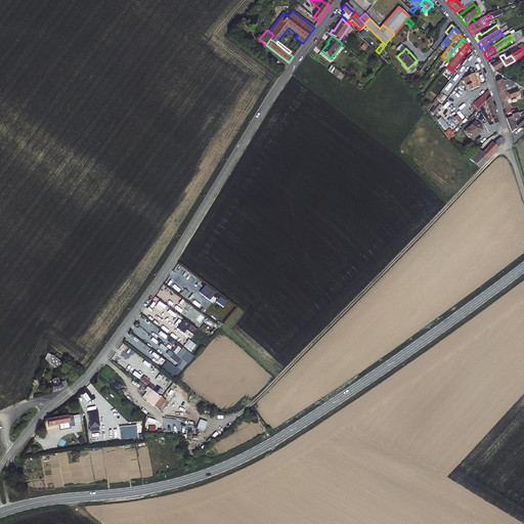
[(493,60),(489,62),(491,68),(493,72),(504,66),(505,64),(501,59),(495,63),(493,60)]
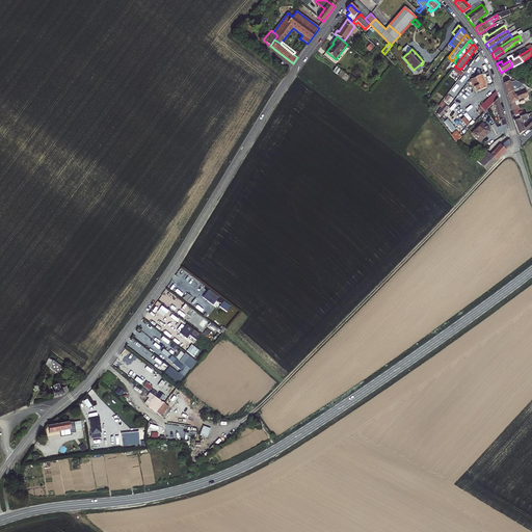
[(418,73),(424,68),(421,65),(420,64),(415,69),(418,73)]
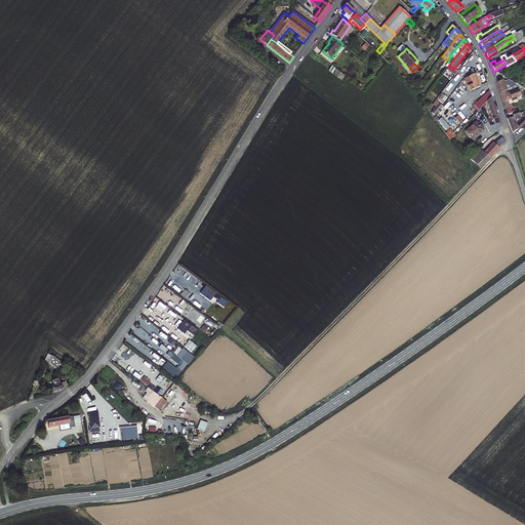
[(468,86),(470,91),(480,87),(473,68),(472,65),(466,67),(469,77),(466,78),(469,86),(468,86)]
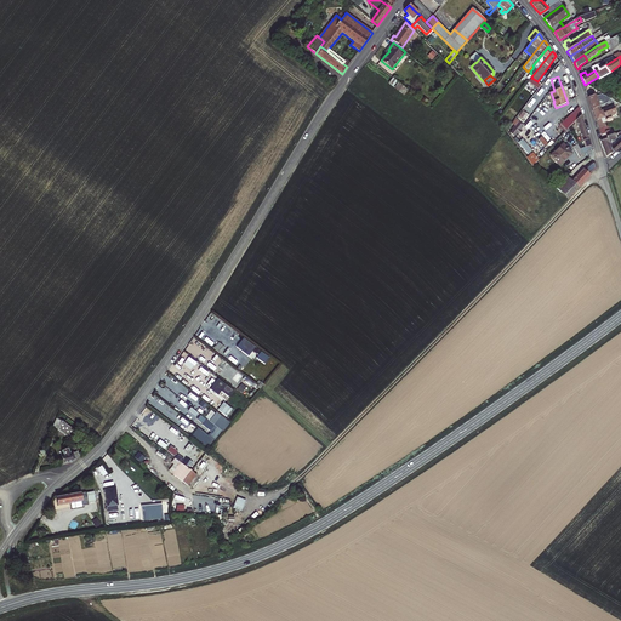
[(393,79),(389,84),(397,90),(402,85),(393,79)]
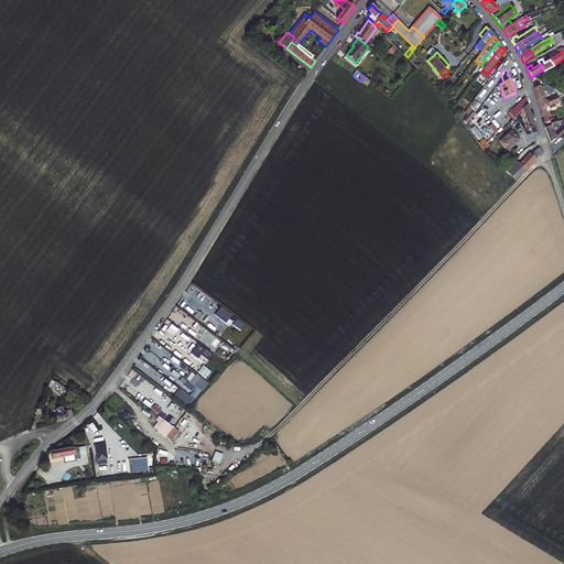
[(370,82),(365,77),(360,82),(367,86),(370,82)]
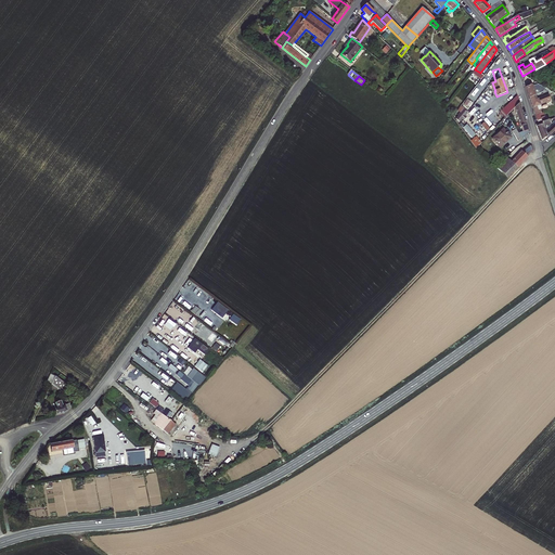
[(533,110),(534,112),(538,111),(537,106),(539,105),(551,101),(549,94),(537,100),(531,86),(526,87),(529,99),(532,107),(533,107),(533,110)]
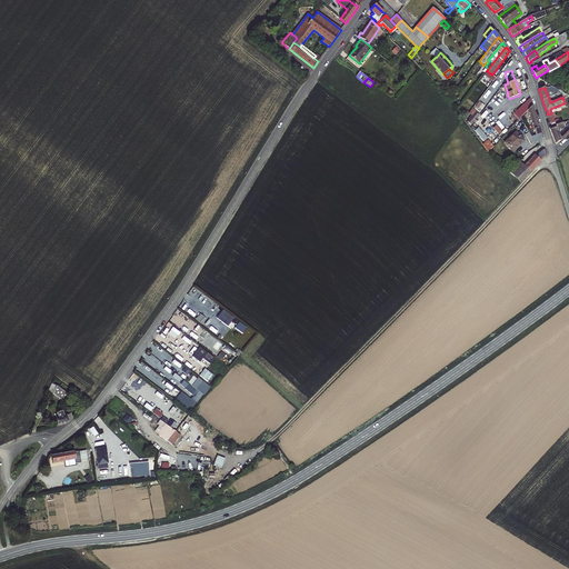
[(528,110),(533,106),(531,98),(512,116),(517,121),(520,118),(528,110)]
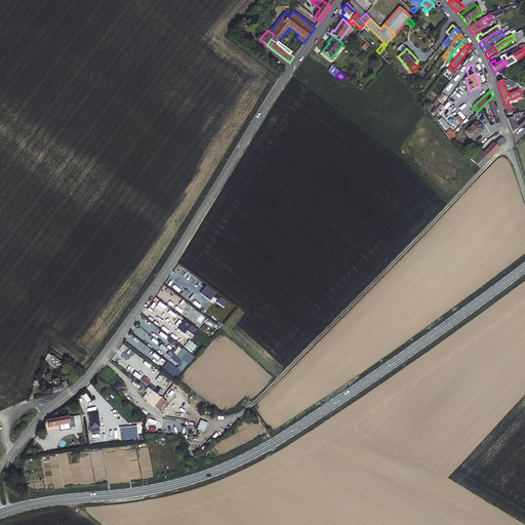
[(493,120),(494,125),(490,126),(493,131),(495,129),(500,126),(496,112),(491,97),(487,102),(492,120),(493,120)]
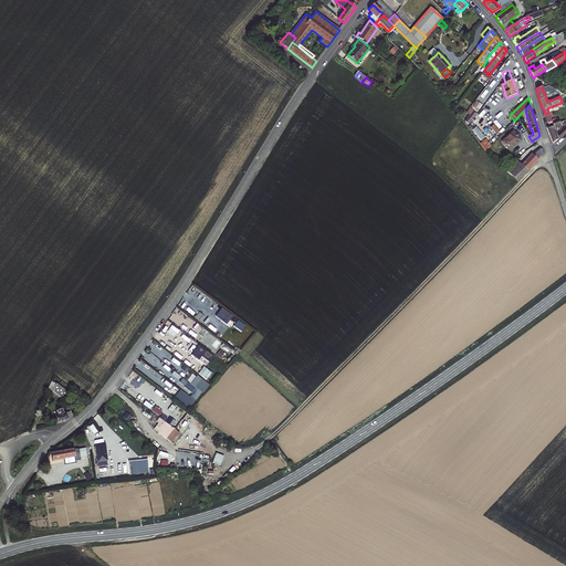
[(475,119),(473,116),(475,115),(474,112),(463,118),(468,125),(475,119)]
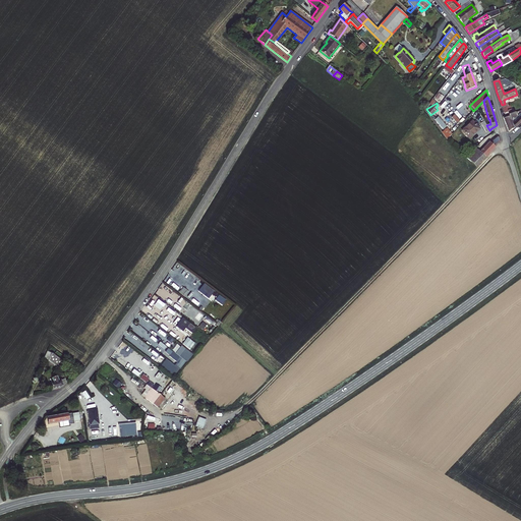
[(516,114),(515,113),(509,115),(509,116),(504,118),(506,125),(509,131),(514,129),(512,124),(510,120),(517,117),(516,114)]
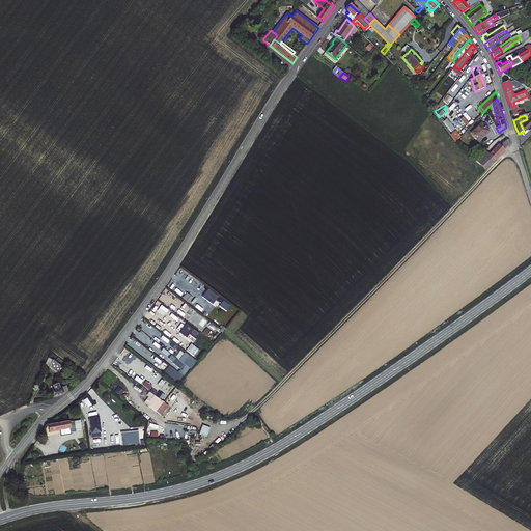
[(446,119),(443,122),(451,132),(454,129),(446,119)]
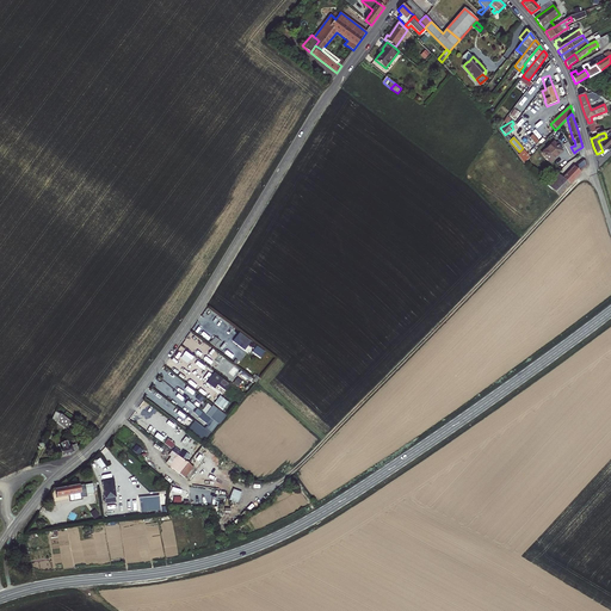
[(542,153),(550,162),(562,152),(554,142),(542,153)]
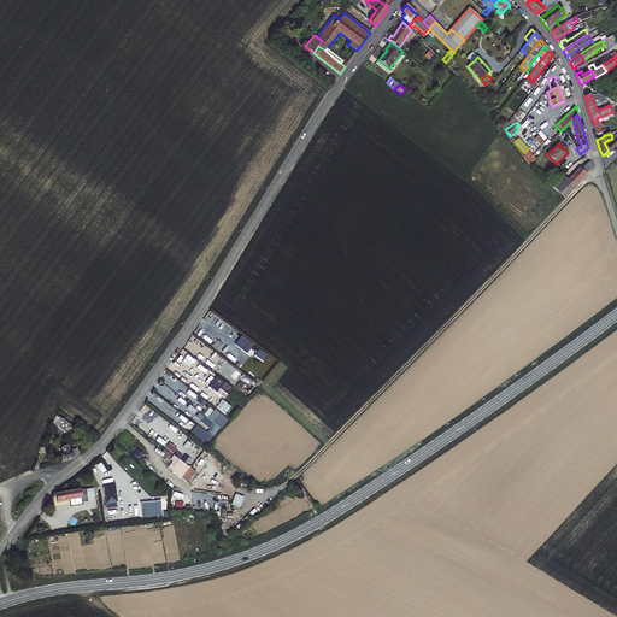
[(576,148),(574,144),(569,146),(575,157),(580,154),(576,148)]
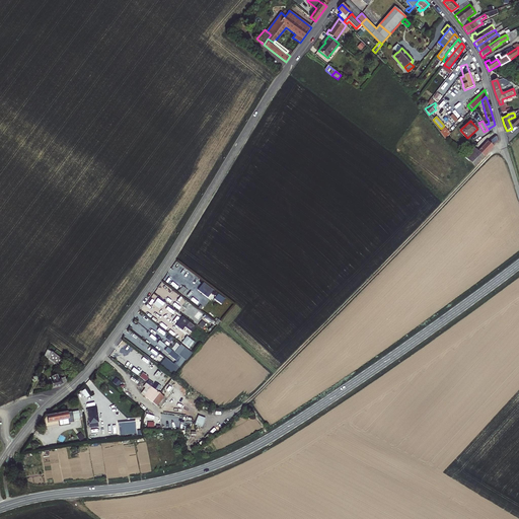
[(488,141),(494,146),(498,141),(498,139),(497,136),(496,136),(488,141)]
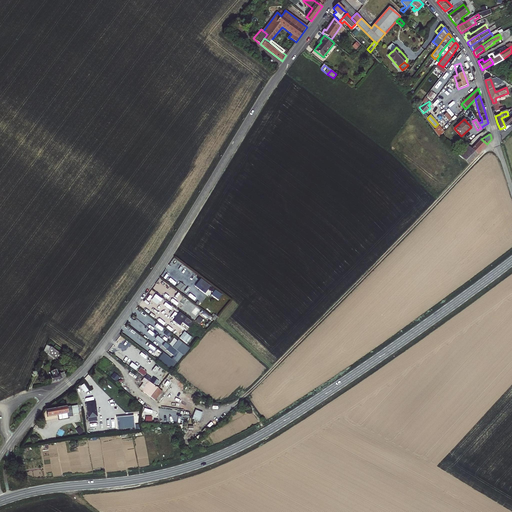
[(472,149),(477,154),(487,144),(481,139),(477,144),(472,149)]
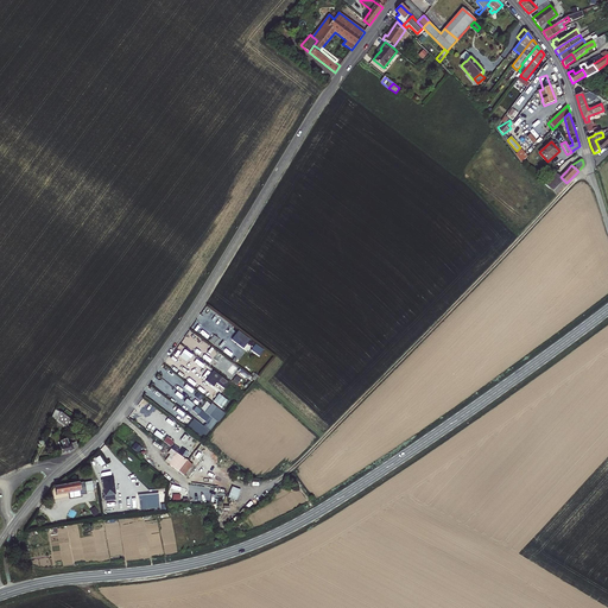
[(545,184),(556,195),(567,183),(561,177),(559,177),(556,172),(545,184)]
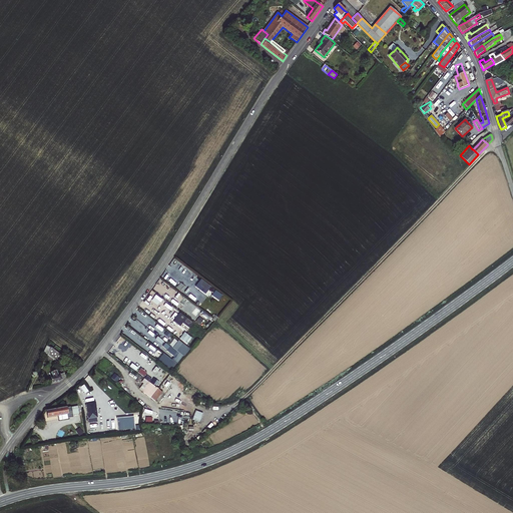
[(211,288),(200,280),(195,287),(205,295),(211,288)]
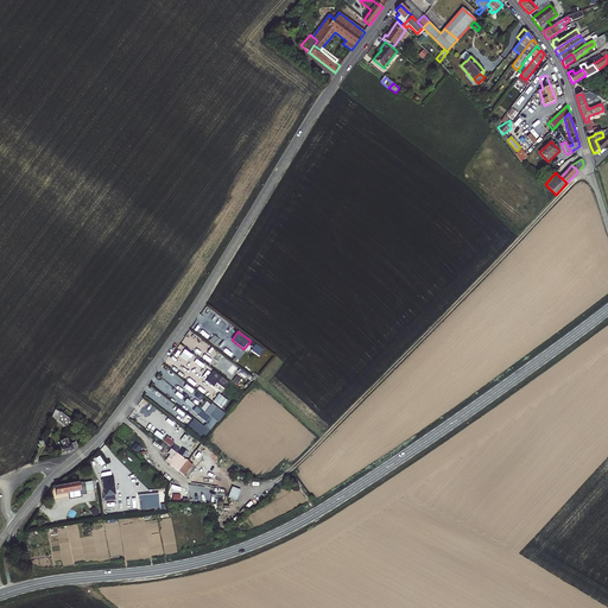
[(238,369),(232,365),(227,371),(233,375),(238,369)]
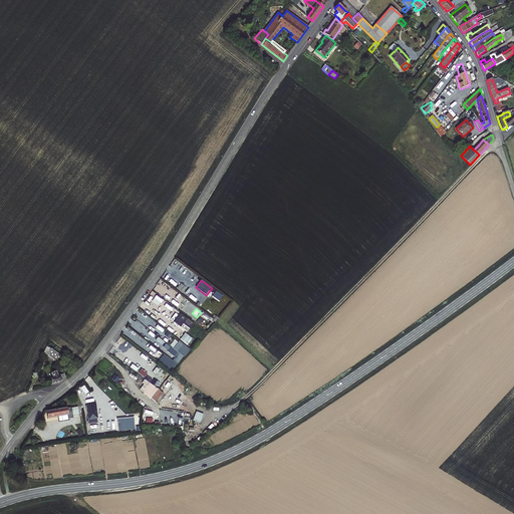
[(160,327),(157,333),(164,338),(167,332),(160,327)]
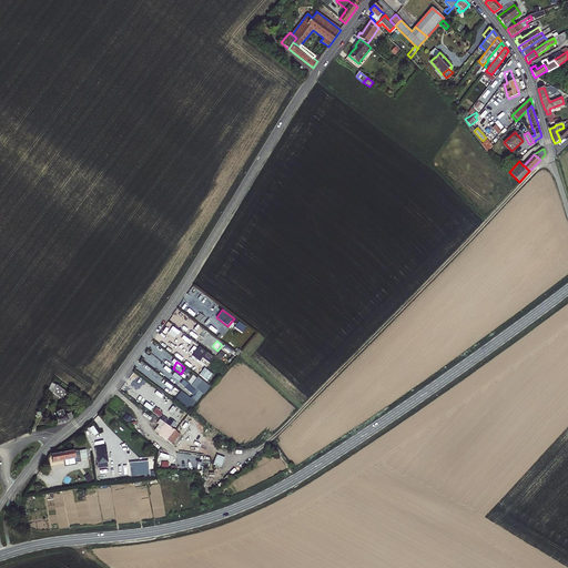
[(213,375),(204,368),(199,375),(208,382),(213,375)]
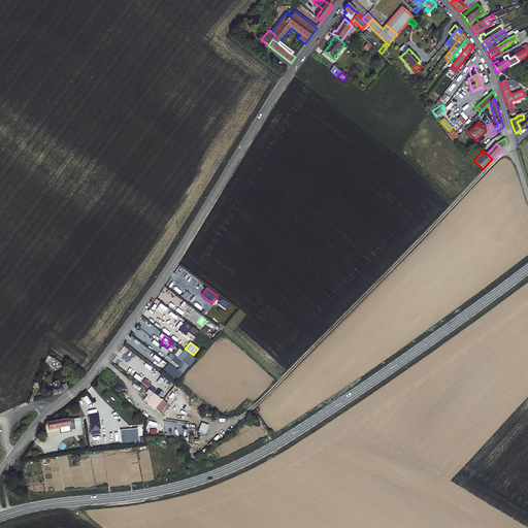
[(188,367),(194,359),(184,351),(177,359),(188,367)]
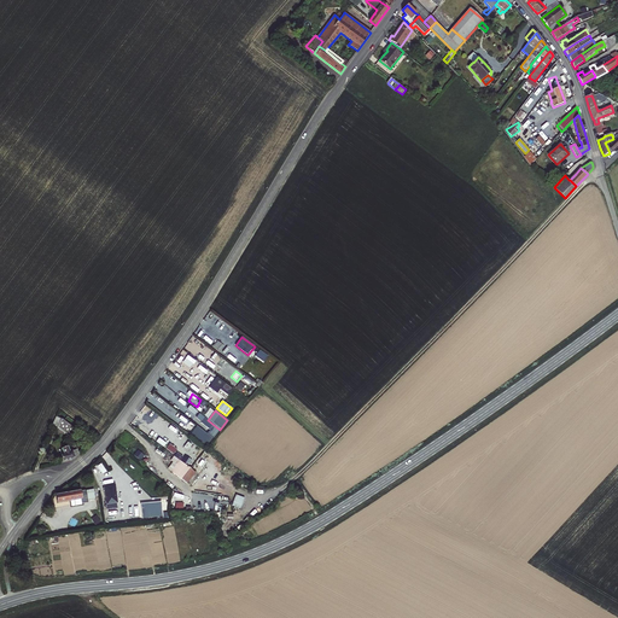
[(205,447),(220,430),(208,420),(199,413),(194,418),(210,430),(207,433),(197,426),(190,435),(205,447)]
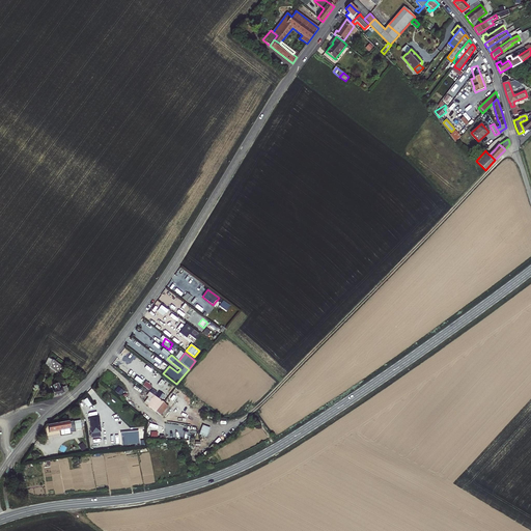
[(55,361),(52,366),(61,372),(64,367),(55,361)]
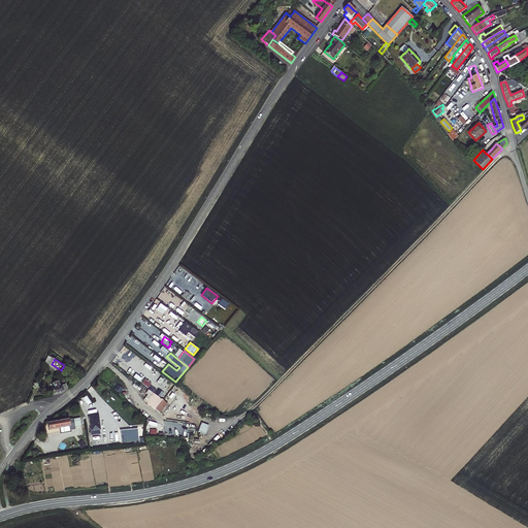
[(50,384),(54,393),(61,390),(67,388),(64,377),(61,378),(63,384),(58,385),(57,381),(50,384)]
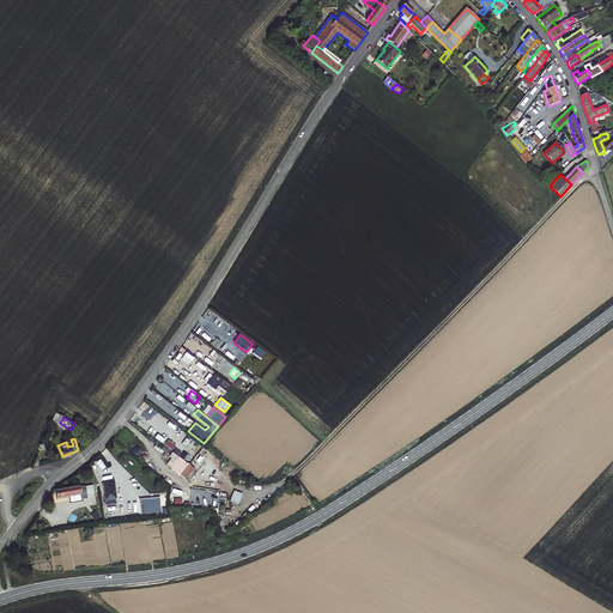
[(168,465),(181,477),(188,481),(195,472),(173,454),(171,455),(169,457),(171,460),(168,465)]
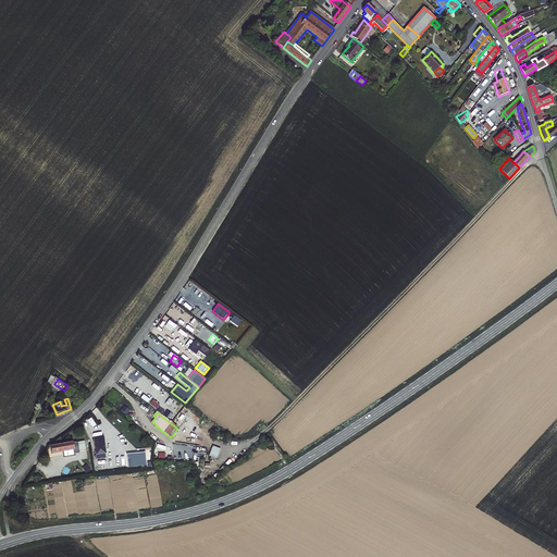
[(86,420),(90,426),(96,423),(91,417),(86,420)]
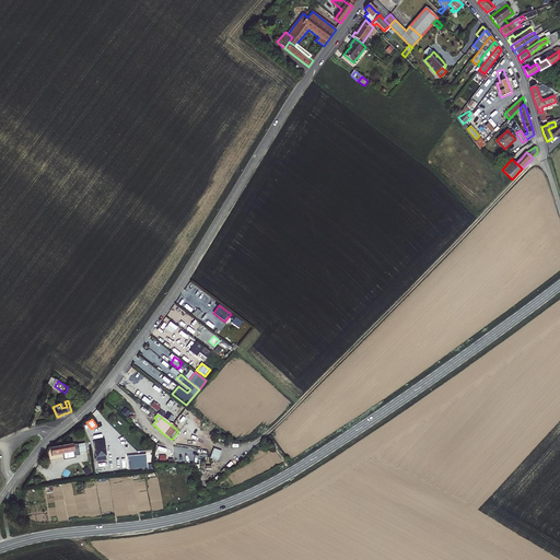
[(98,441),(93,442),(95,457),(96,457),(105,456),(106,456),(104,440),(98,441)]
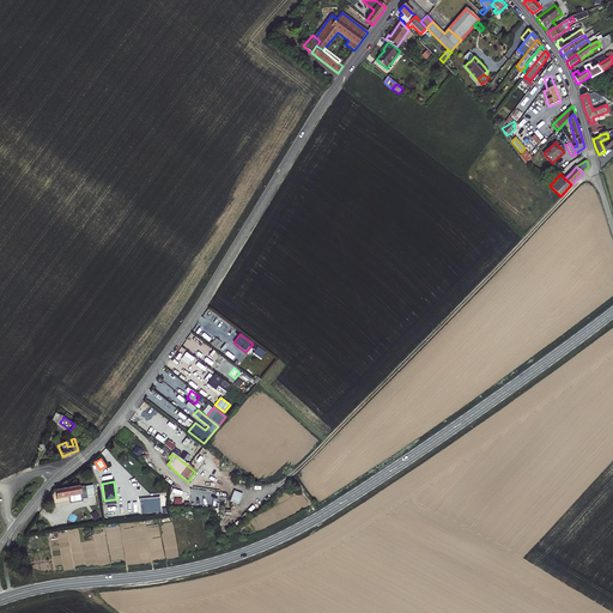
[(86,499),(84,487),(84,486),(68,490),(55,492),(56,499),(80,495),(82,499),(86,499)]
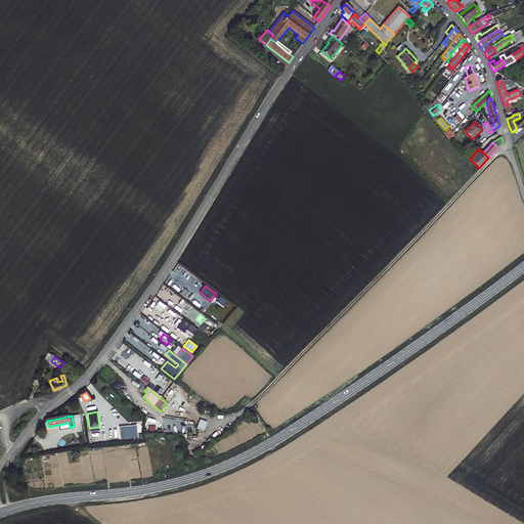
[(80,416),(72,417),(74,427),(81,425),(80,416)]
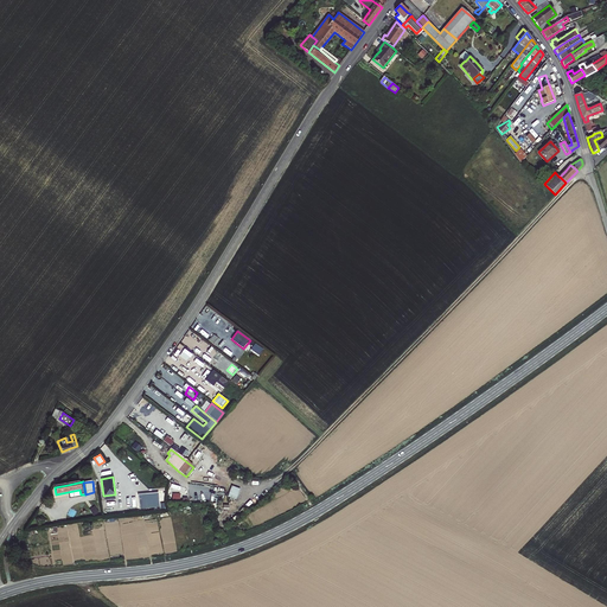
[(231,486),(228,496),(236,499),(241,489),(231,486)]
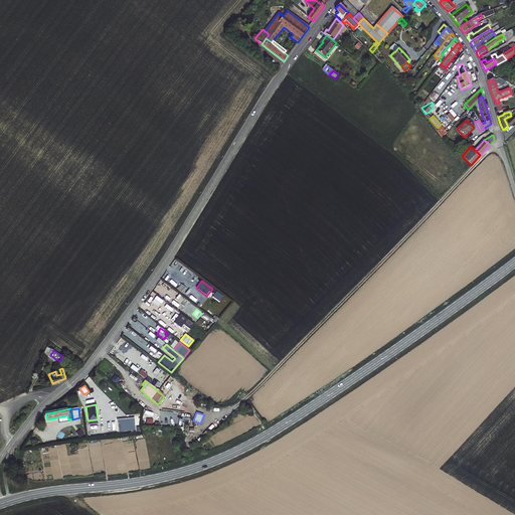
[(134,418),(117,420),(118,433),(136,431),(134,418)]
